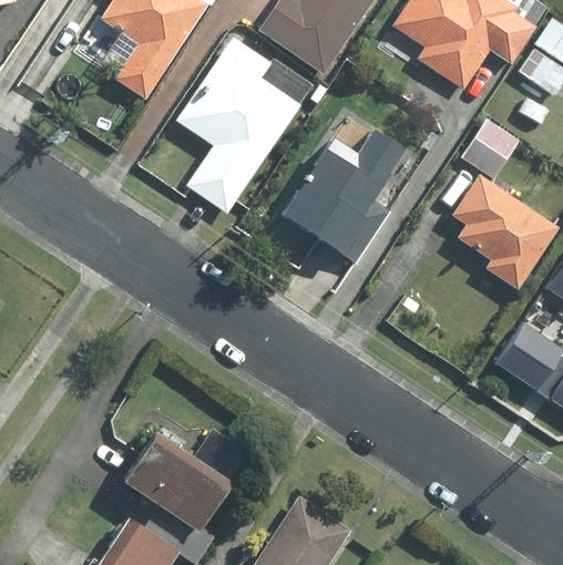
[(145,100),(210,4),(202,0),(112,0),(100,20),(137,44),(114,79),(145,100)]
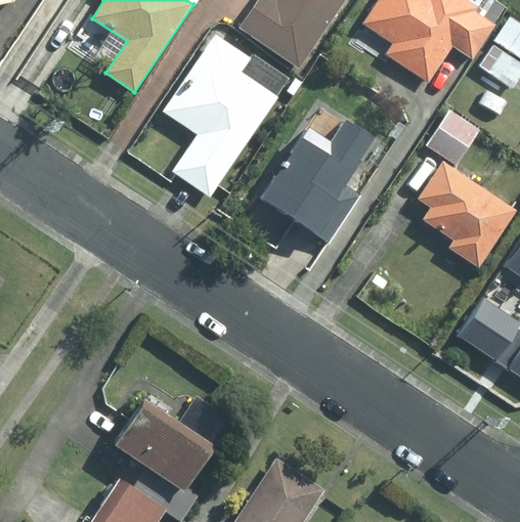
[(256,0),(237,27),(299,68),(345,0),(256,0)]
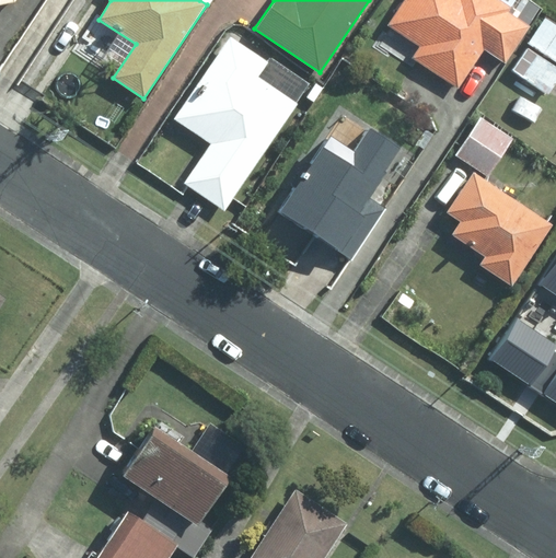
[(403,0),(385,24),(418,46),(410,57),(456,88),(483,48),(504,62),(529,25),(508,12),(511,7),(500,0),(403,0)]
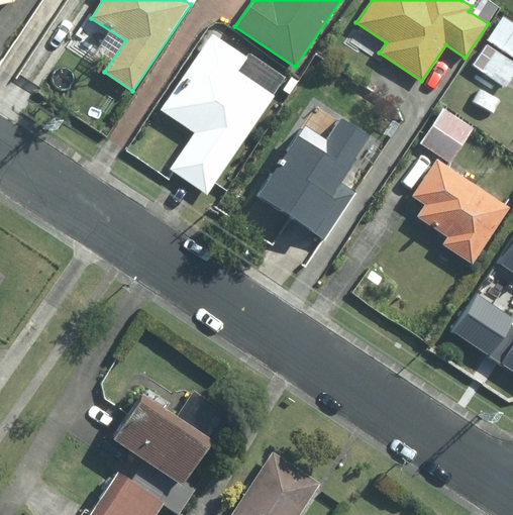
[(512,22),(502,16),(487,40),(512,56),(512,22)]
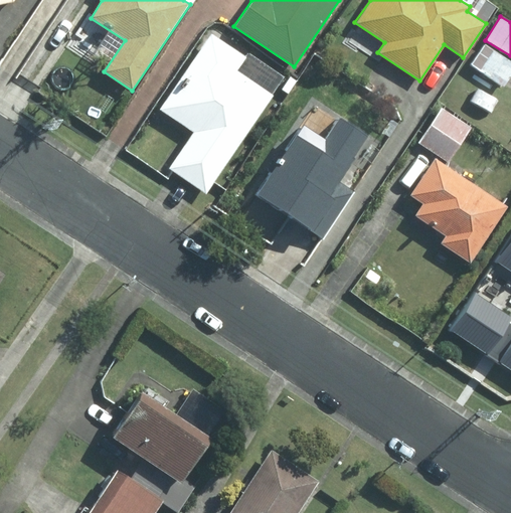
[(169,167),(205,191),(271,96),(234,70),(243,57),(212,35),(161,109),(194,131),(169,167)]
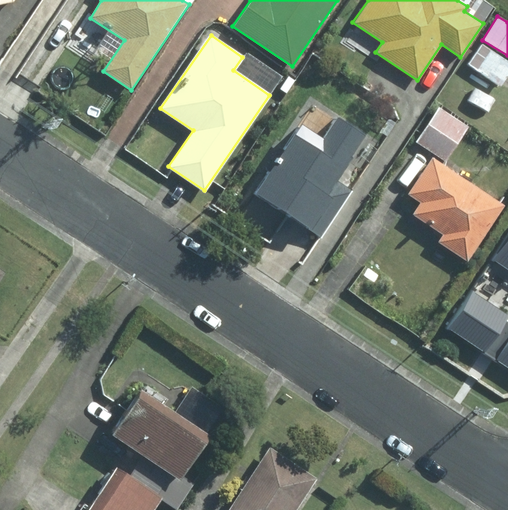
[(507,70),(507,62),(478,43),(466,62),(500,84),(507,70)]
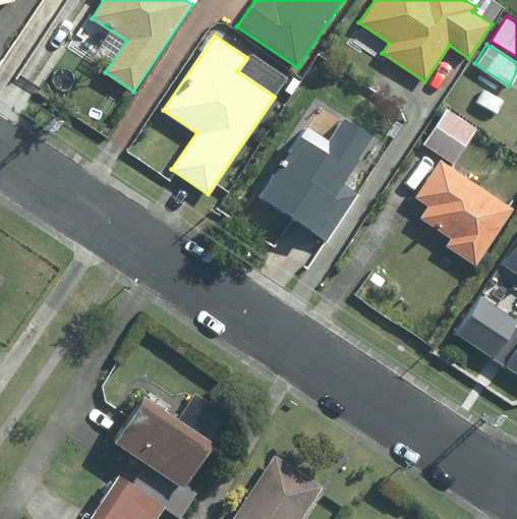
[(474,128),(446,109),(422,143),(451,163),(474,128)]
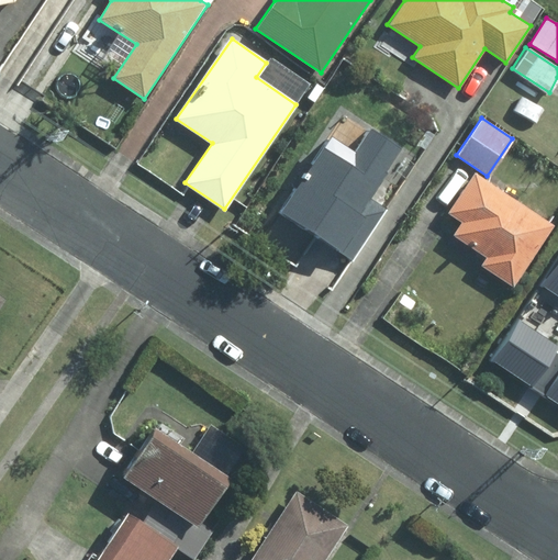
[(414,150),(419,154),(433,134),(427,131),(414,150)]
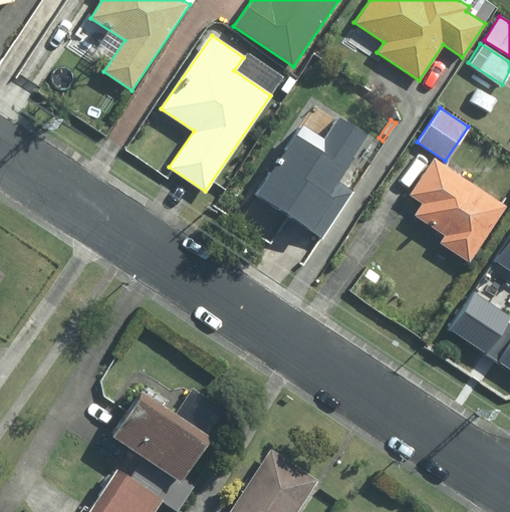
[(295,126),(252,191),(318,234),(348,190),(337,182),(365,139),(337,120),(321,145),(295,126)]
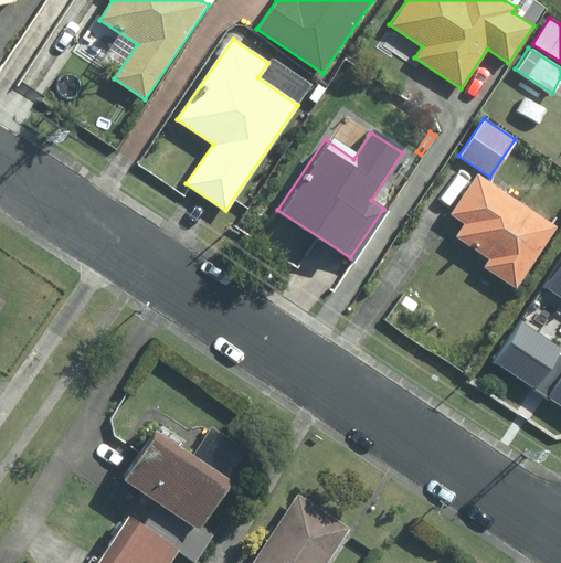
[(556,226),(478,176),(453,215),(466,224),(457,236),(491,259),(486,268),(516,288),(556,226)]
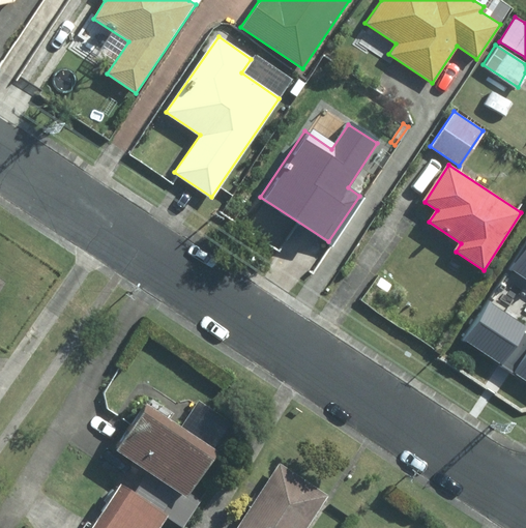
[(496,288),(477,315),(512,338),(525,316),(525,336),(521,344),(518,349),(525,354),(525,265),(506,295),(496,288)]
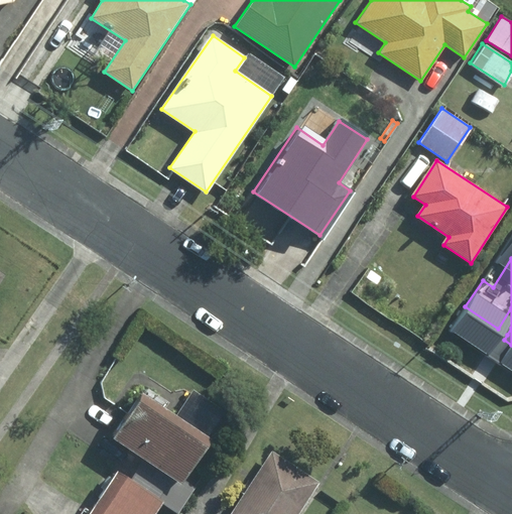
[(144,458),(130,479),(164,503),(171,508),(187,484),(185,481),(213,441),(140,391),(110,433),(144,458)]
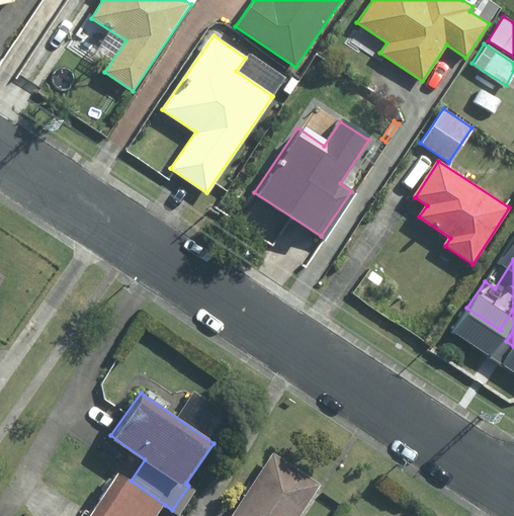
[(231,515),(298,515),(320,486),(273,454),(231,515)]
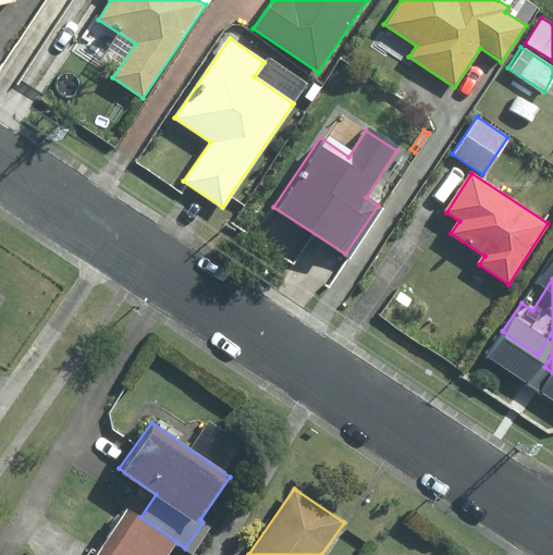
[(170,554),(177,543),(140,517),(127,508),(97,554),(170,554)]
